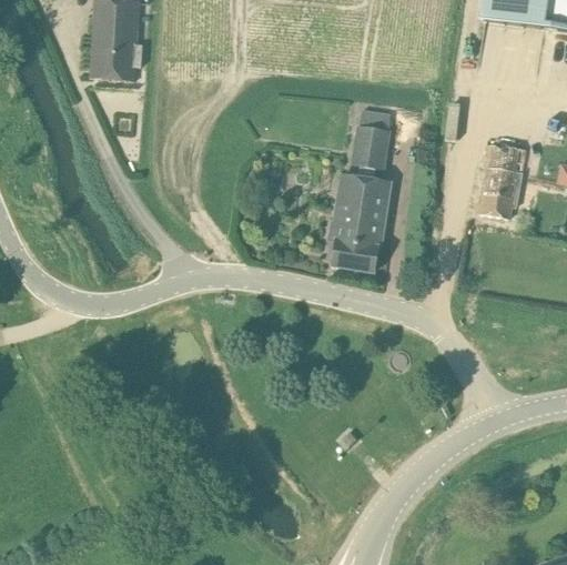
[(90,77),(135,80),(135,66),(142,66),(143,43),(137,43),(140,0),(95,0),(90,77)]
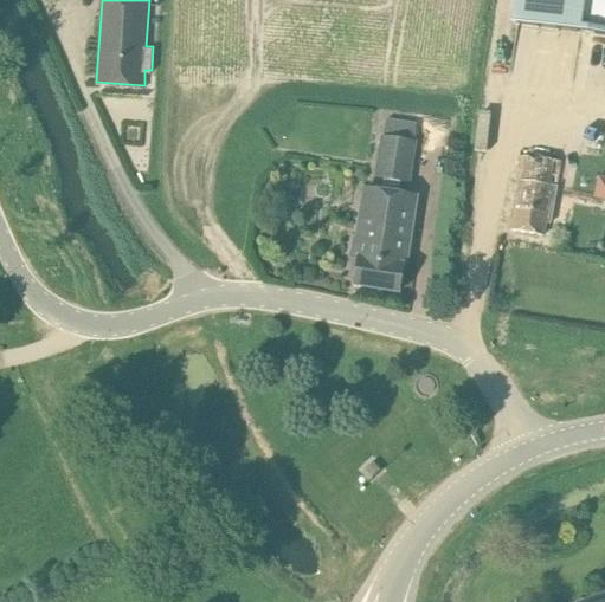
[(519,0),(515,21),(604,34),(604,0),(519,0)]
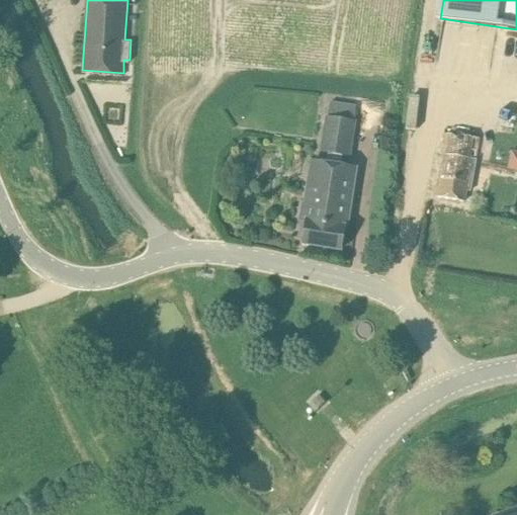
[(303,241),(341,247),(344,224),(348,225),(357,165),(342,162),(343,154),(352,155),(357,118),(354,118),(355,102),(330,98),(328,114),(325,113),(319,150),(328,152),(327,160),(311,158),(302,219),(306,220),(303,241)]
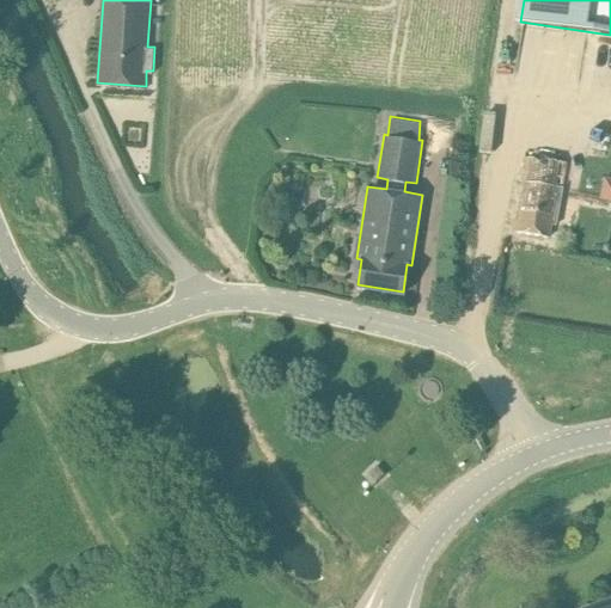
[(521,207),(518,229),(557,235),(560,216),(580,220),(588,170),(527,160),(523,189),(521,189),(519,207),(521,207)]
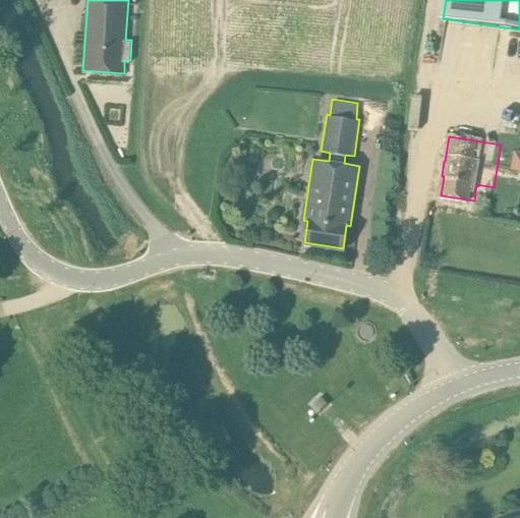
[(519,151),(515,150),(511,170),(519,171),(519,151)]
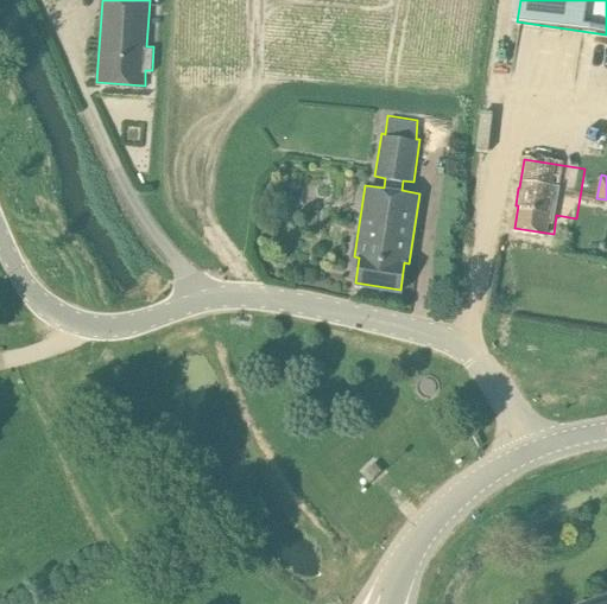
[(361,470),(368,478),(377,471),(370,463),(361,470)]
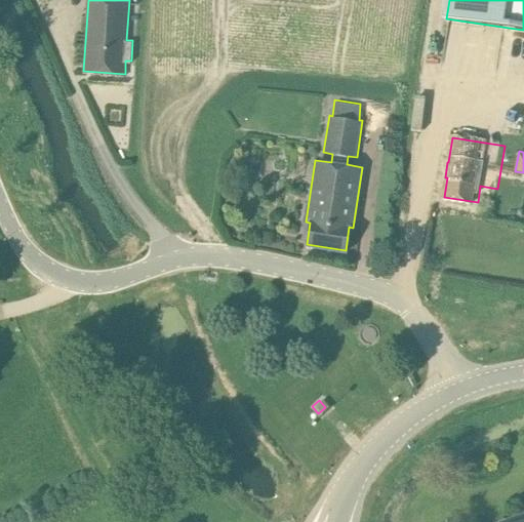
[(523,513),(501,521),(523,521),(523,513)]
